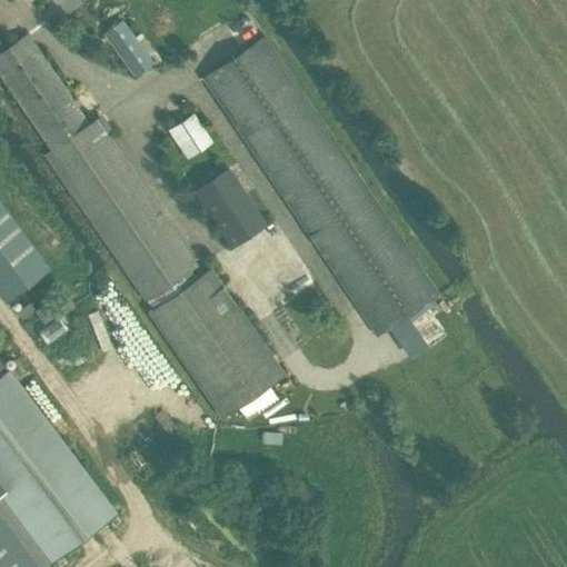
[(52,0),(58,7),(60,5),(69,17),(91,0),(52,0)]
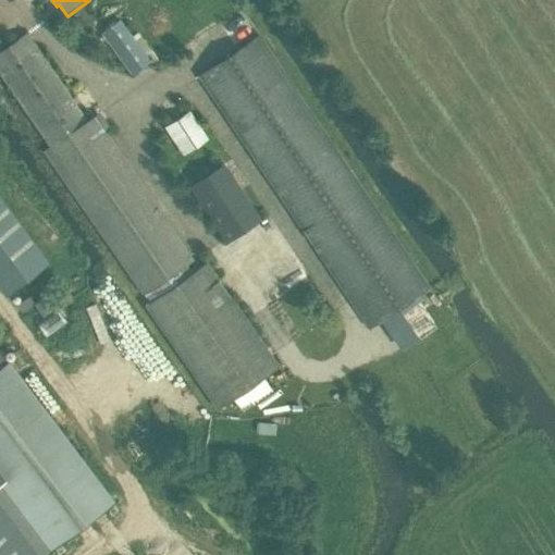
[(152,65),(122,22),(103,35),(134,78),(152,65)]
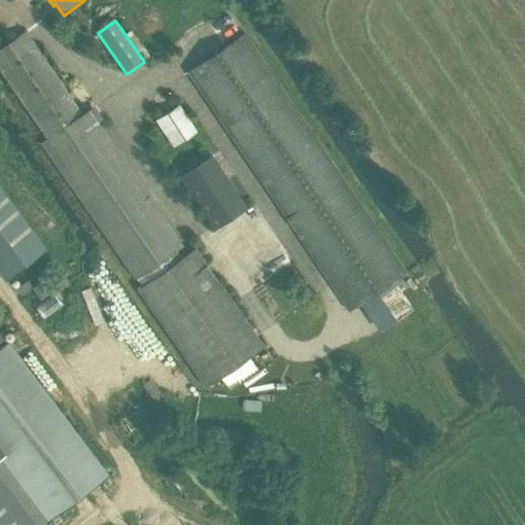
[(118,255),(136,280),(137,280),(142,288),(138,290),(206,389),(211,386),(222,379),(229,389),(258,369),(250,358),(266,348),(198,249),(183,259),(178,252),(184,248),(99,124),(104,120),(101,115),(95,118),(90,111),(83,115),(26,33),(0,50),(0,67),(49,139),(42,144),(118,255)]
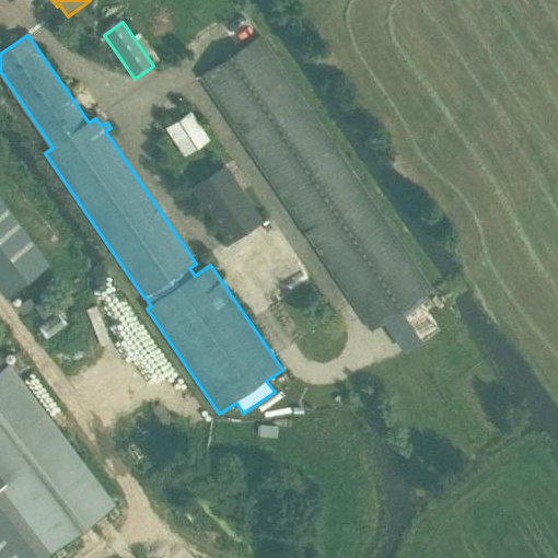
[(373,332),(434,291),(433,289),(263,36),(246,47),(201,78),(373,332)]
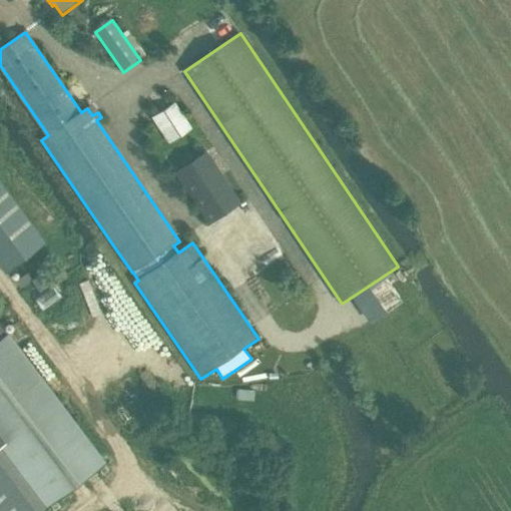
[(175,105),(154,119),(170,143),(191,129),(175,105)]
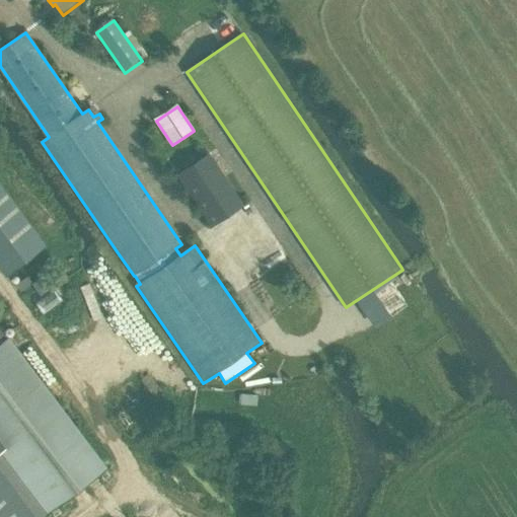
[(176,174),(212,228),(245,205),(209,152),(176,174)]
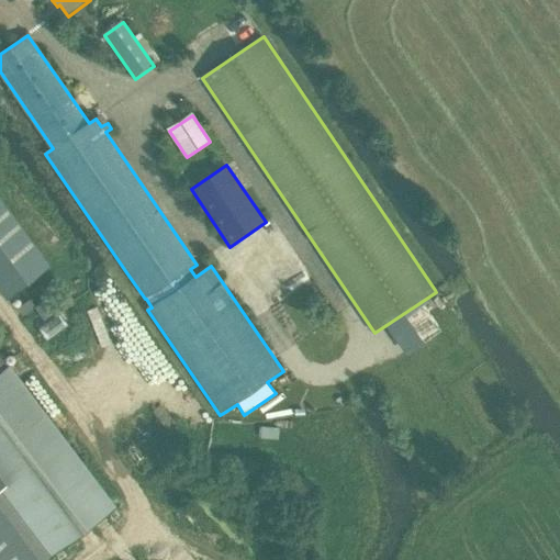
[(0,289),(8,300),(49,268),(0,200),(0,289)]
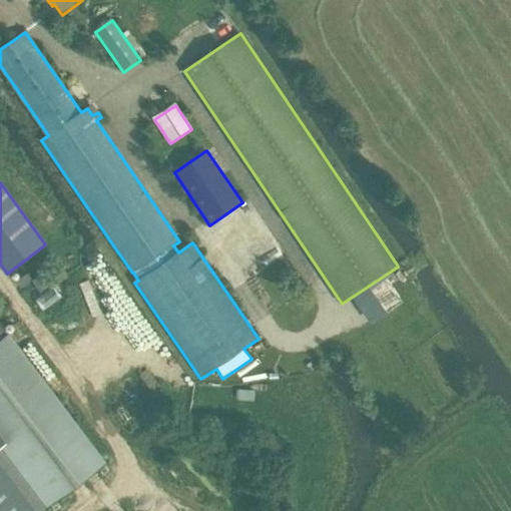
[(0,448),(1,448),(47,508),(106,462),(9,334),(7,336),(0,326),(0,448)]
